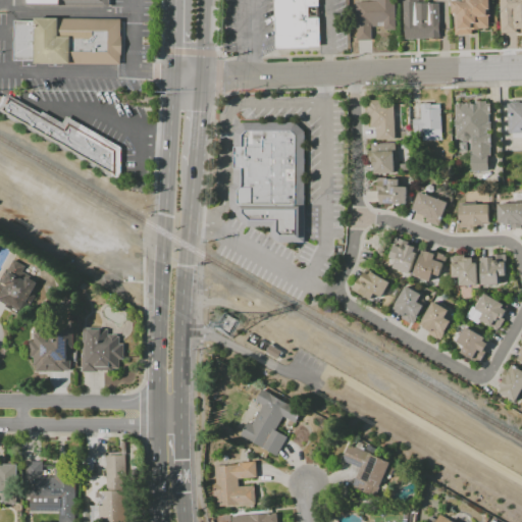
[(277,0),(320,0),(322,48),(279,49),(277,0)]
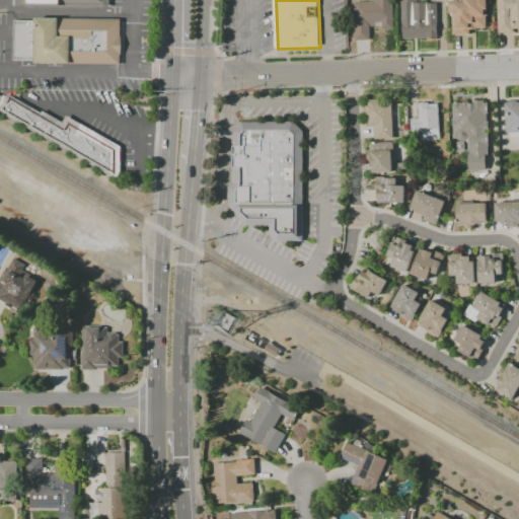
[(352,2),(353,41),(369,40),(368,26),(381,25),(381,29),(392,29),(391,0),(372,0),(373,1),(352,2)]
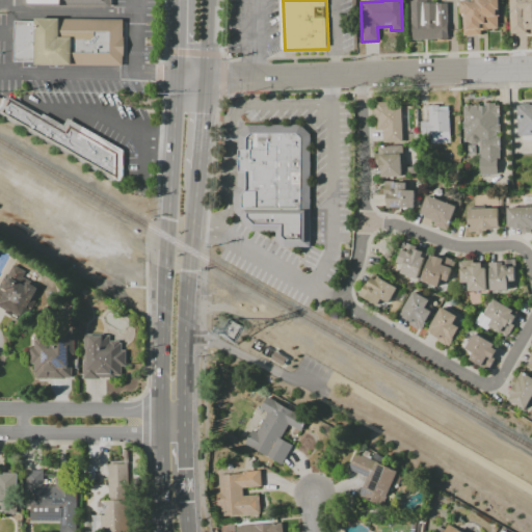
[(409,0),(410,41),(447,40),(446,2),(424,3),(424,0),(409,0)]
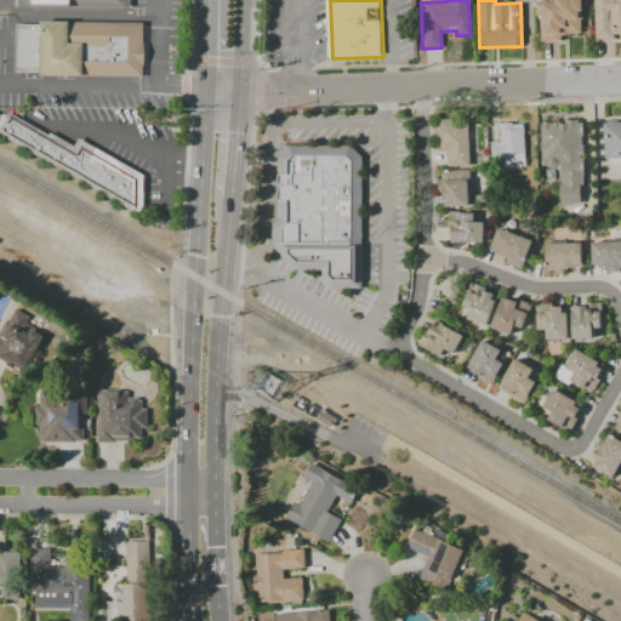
[(560,41),(560,34),(581,34),(580,0),(553,0),(534,1),(535,17),(539,17),(540,43),(560,41)]
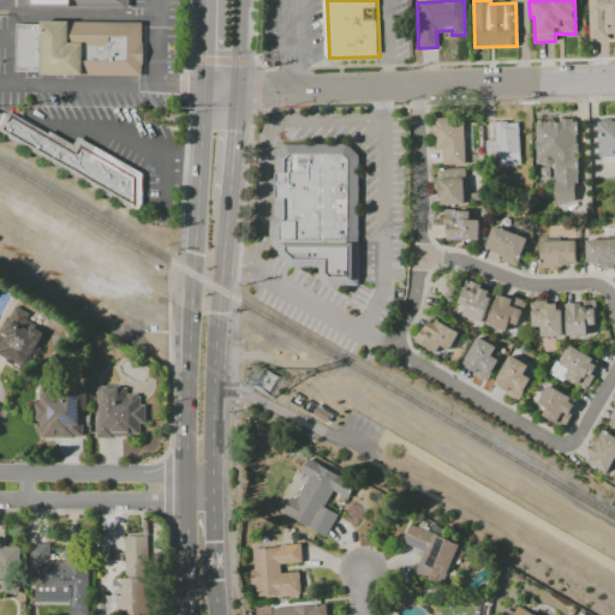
[(614,0),(586,0),(589,39),(614,37),(614,0)]
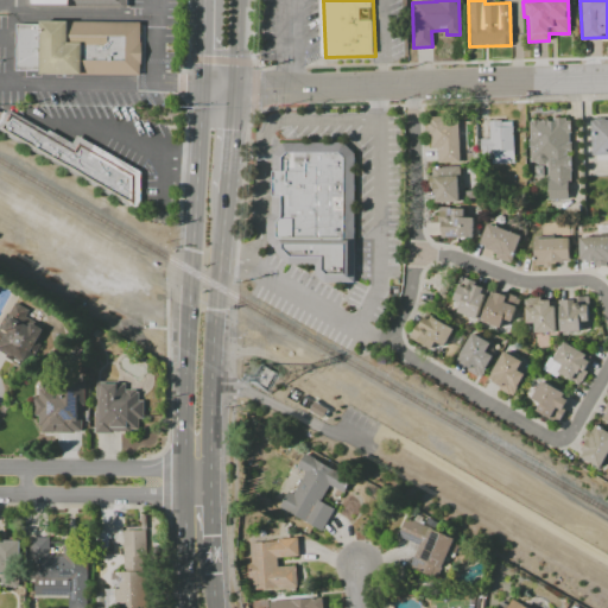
[(20,24),(144,25),(143,74),(20,73),(20,24)]
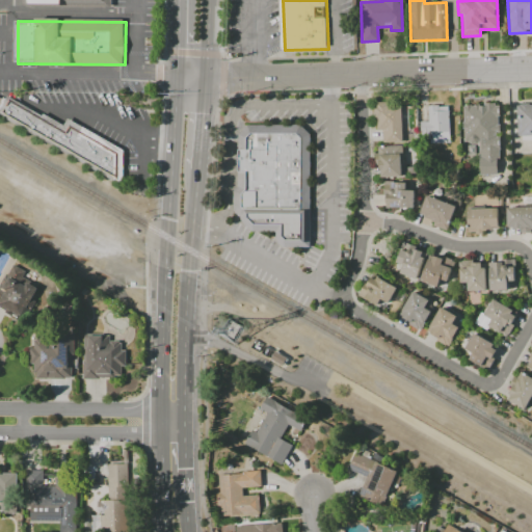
[(0,113),(123,183),(124,152),(68,118),(62,129),(6,97),(0,97),(0,113)]
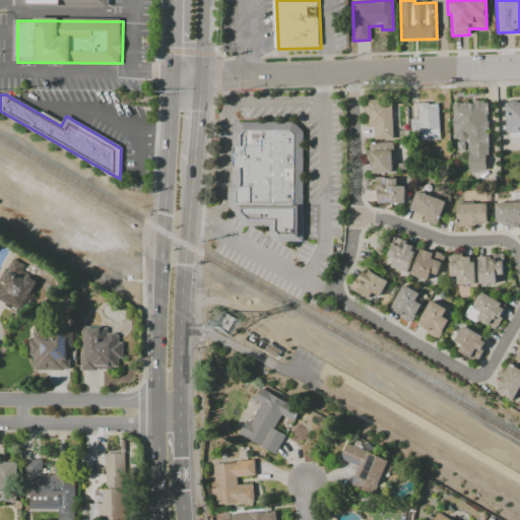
[(392,139),(391,104),(378,105),(378,100),(366,101),(367,127),(373,127),(374,139),(392,139)]
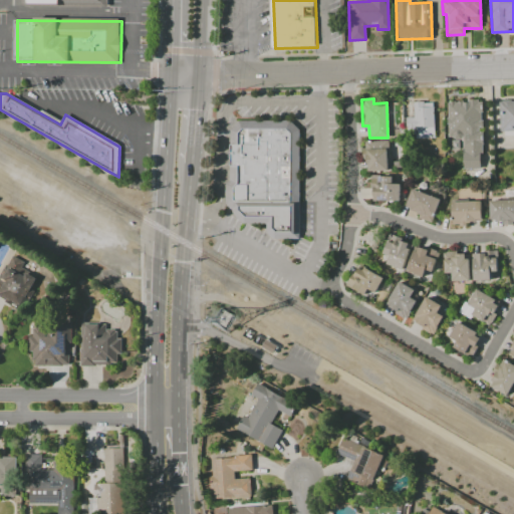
[(447,101),(447,139),(462,139),(462,170),(481,169),(481,100),(447,101)]
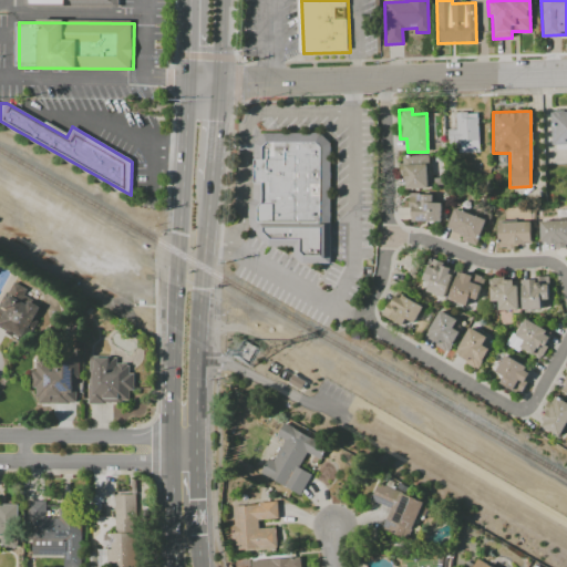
[(566,111),(550,111),(550,145),(566,144),(566,111)]
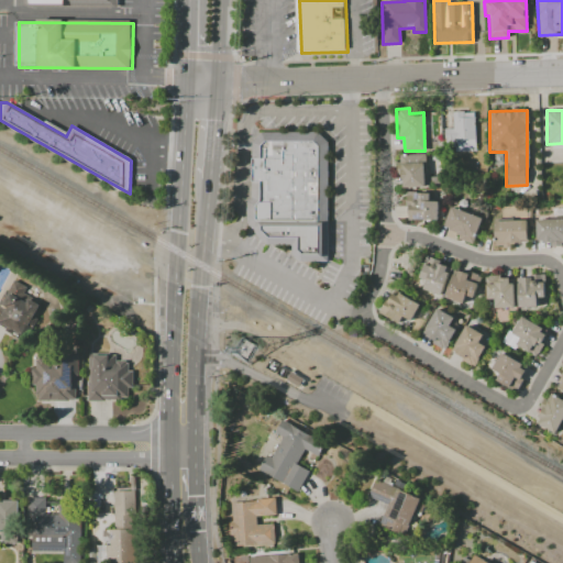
[(452,129),(443,129),(444,151),(475,150),(474,111),(452,112),(452,129)]
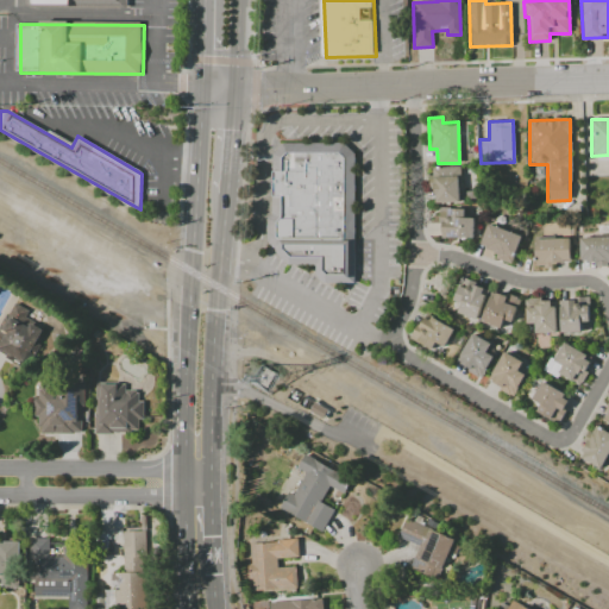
[(284,142),(345,142),(357,152),(358,283),(325,283),(316,276),(316,267),(288,265),(268,243),(268,219),(272,212),(272,154),(284,142)]
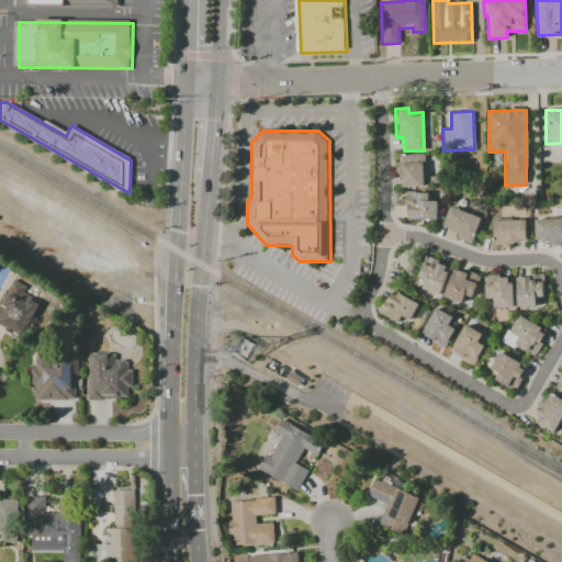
[(424,154),(398,155),(400,188),(425,187),(424,154)]
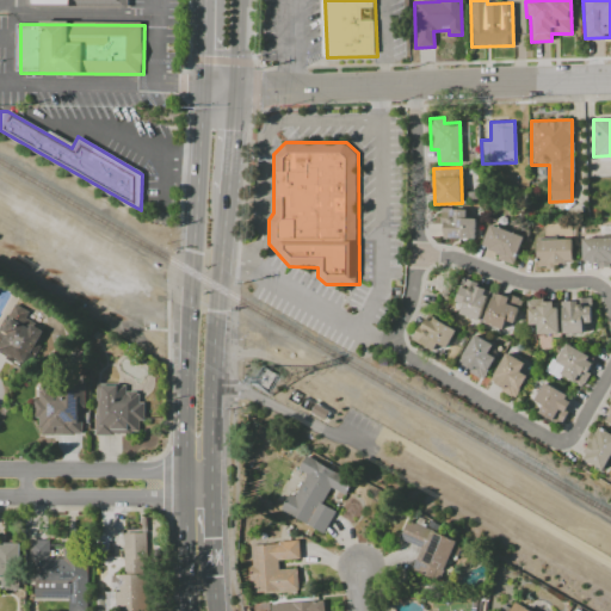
[(466,209),(442,209),(442,239),(474,239),(475,218),(466,218),(466,209)]
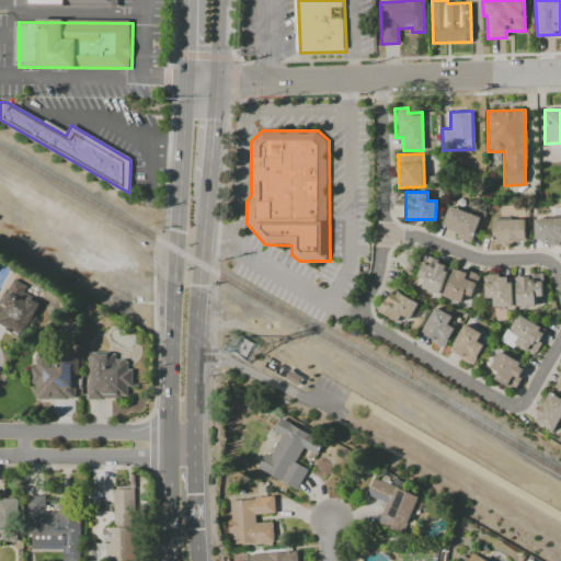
[(441,229),(471,241),(480,218),(449,206),(441,229)]
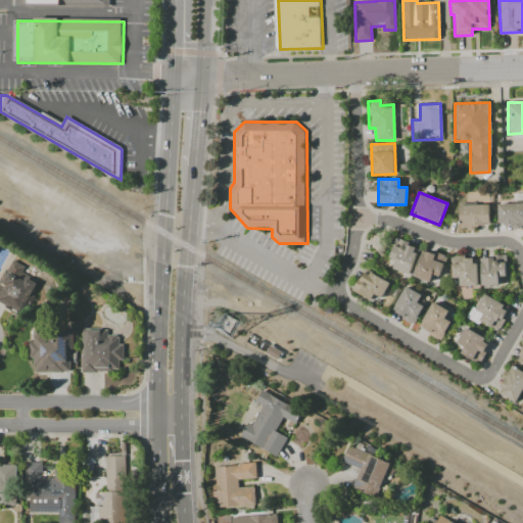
[(522,203),(497,204),(497,227),(522,226),(522,203)]
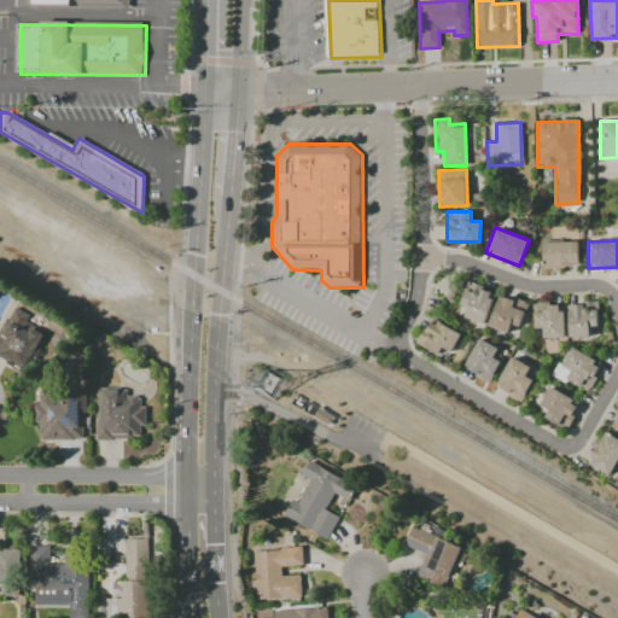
[(542,243),(542,270),(560,270),(560,267),(578,266),(578,242),(542,243)]
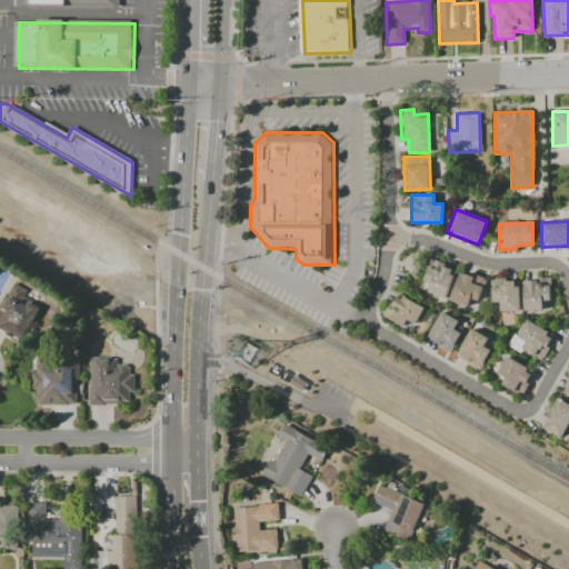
[(447,298),(453,267),(428,261),(423,282),(429,283),(427,295),(447,298)]
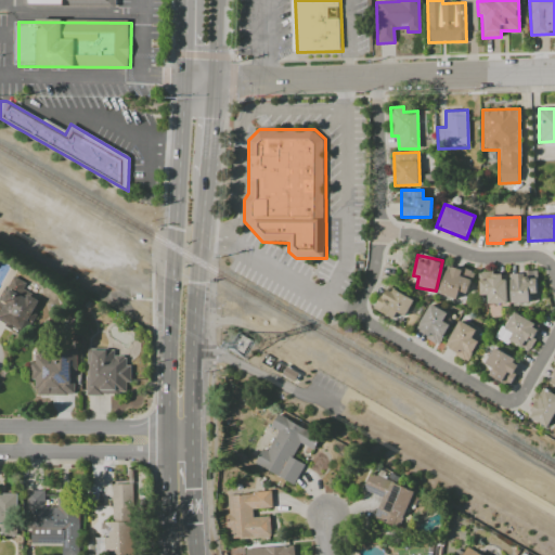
[(459,292),(466,294),(473,272),(449,265),(438,293),(455,299),(459,292)]
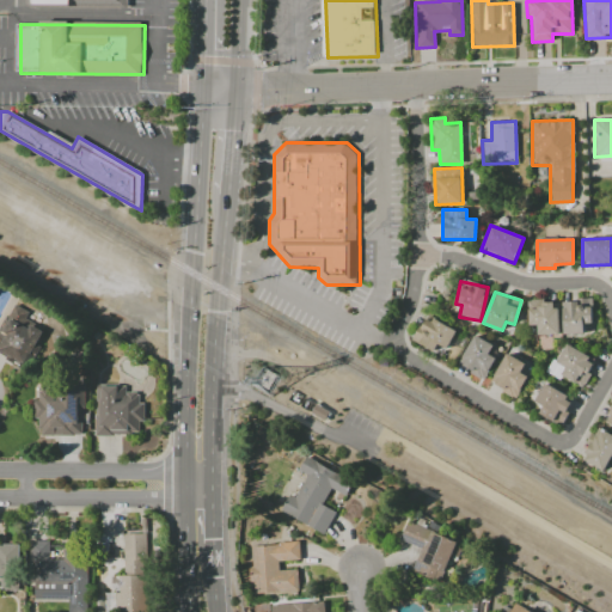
[(592,323),(591,300),(562,300),(563,335),(583,335),(583,324),(592,323)]
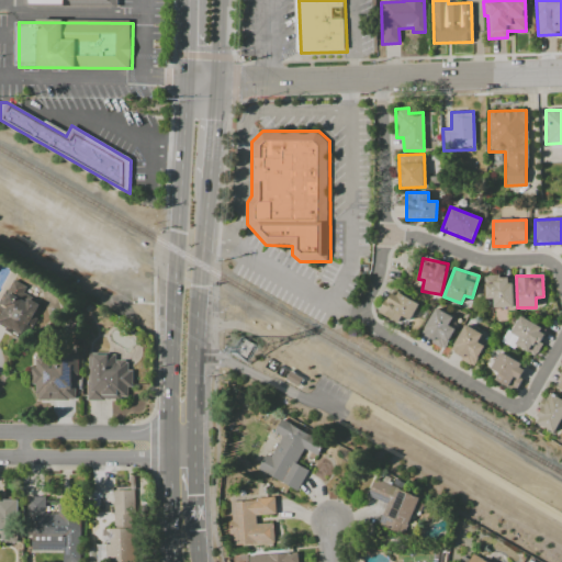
[(493,307),(513,307),(512,277),(484,278),(485,299),(493,299),(493,307)]
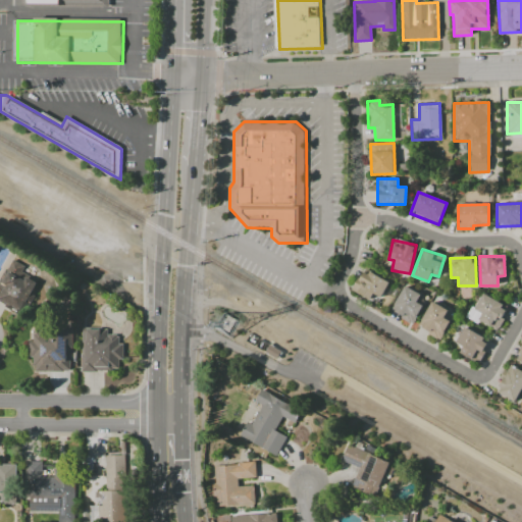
[(0,303),(21,313),(37,280),(20,273),(24,265),(10,259),(0,280),(0,303)]
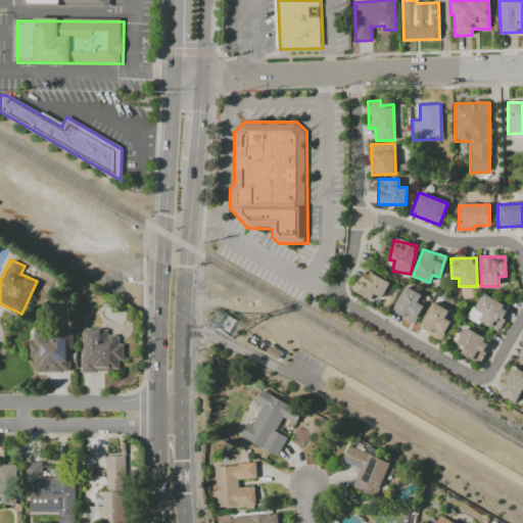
[(352,291),(369,300),(373,294),(382,298),(390,283),(365,269),(352,291)]
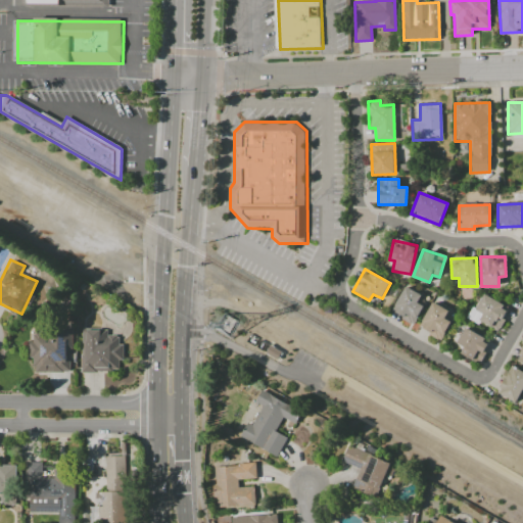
[(391,314),(413,323),(425,296),(405,286),(391,314)]
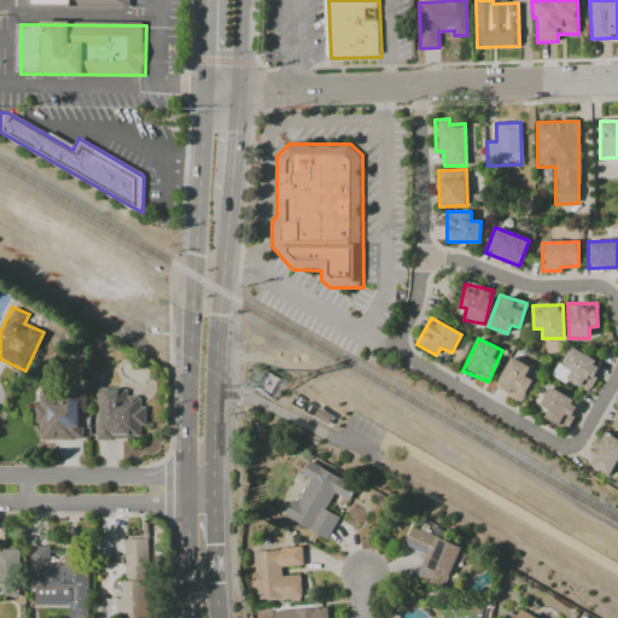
[(602,363),(569,347),(553,377),(566,384),(567,380),(588,391),(602,363)]
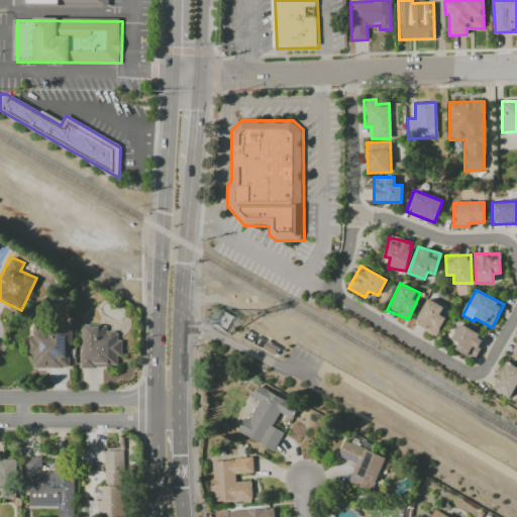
[(415,328),(437,336),(444,317),(440,315),(443,306),(426,299),(415,328)]
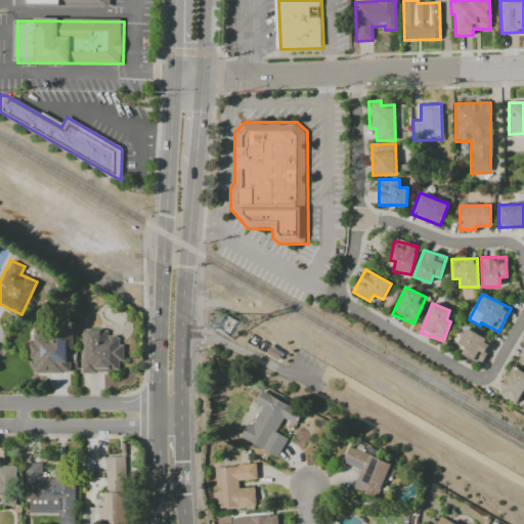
[(83,372),(119,373),(119,361),(123,361),(123,345),(118,345),(118,337),(107,337),(107,331),(84,330),(83,372)]
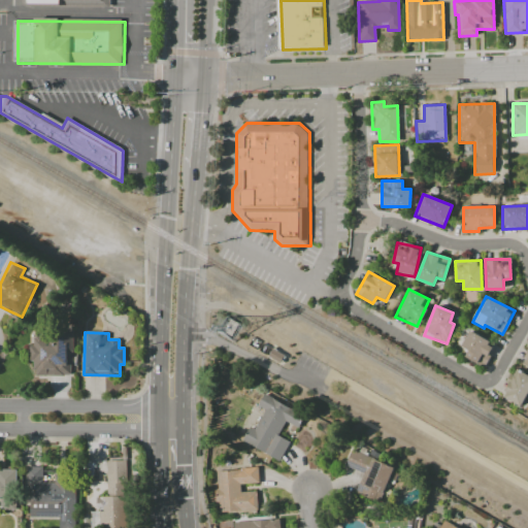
[(468,349),(464,359),(485,366),(494,341),(467,332),(462,347),(468,349)]
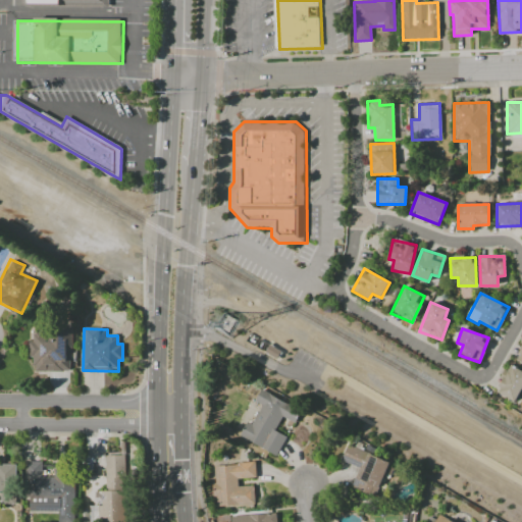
[(69,372),(70,330),(32,329),(32,341),(28,341),(28,358),(33,358),(33,371),(69,372)]
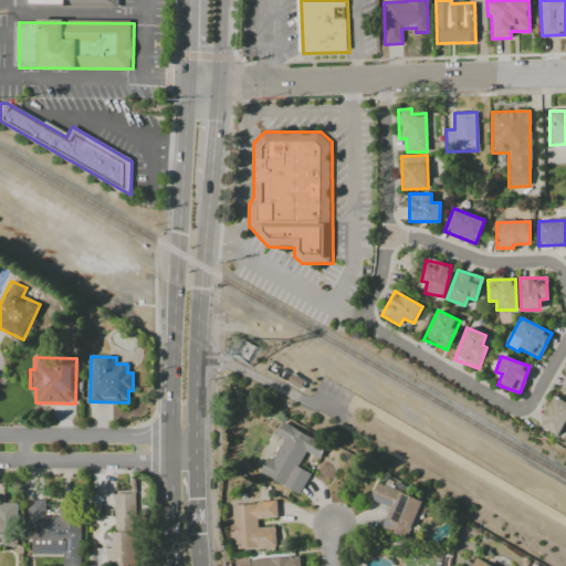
[(559,436),(565,420),(565,401),(553,396),(538,427),(559,436)]
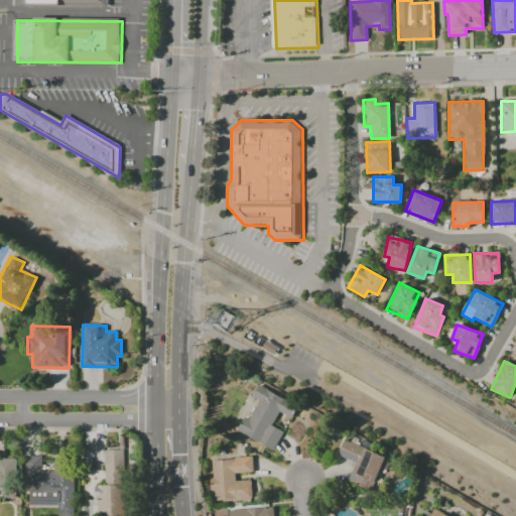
[(273,449),(282,431),(272,426),(278,412),(290,418),(297,404),(257,386),(251,397),(258,400),(249,419),(243,416),(236,432),(273,449)]
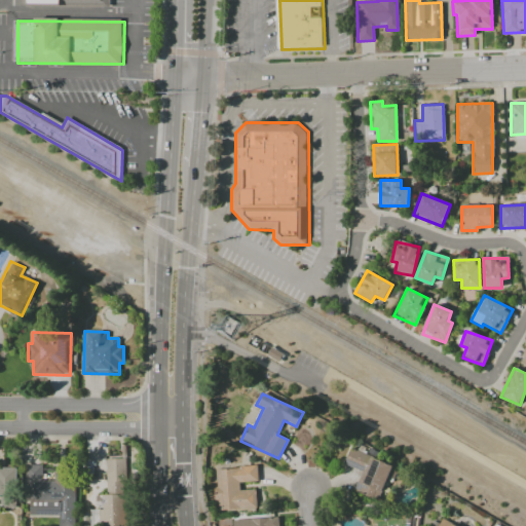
[(127,525),(125,470),(135,470),(134,446),(120,446),(121,458),(105,459),(107,494),(98,495),(99,525),(127,525)]
